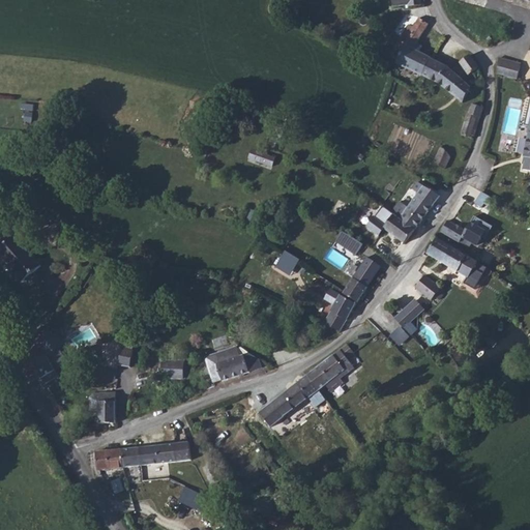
[(429,25),(419,18),(413,28),(410,25),(395,48),(390,57),(398,60),(396,63),(422,76),(432,59),(419,52),(422,47),(416,43),(429,25)]
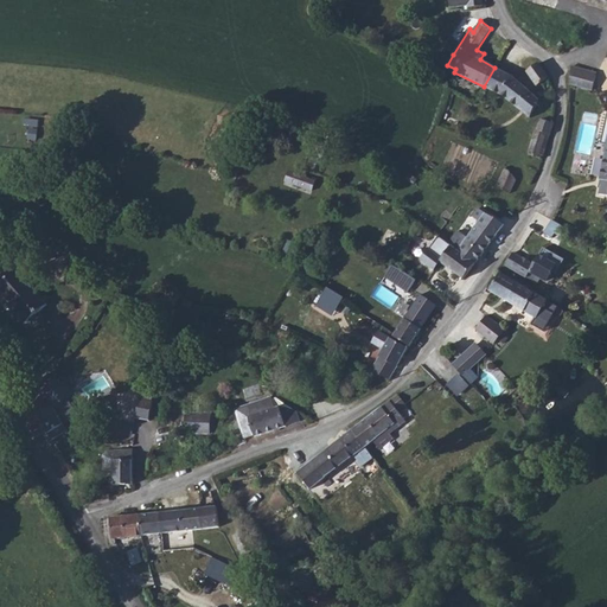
[(421,55),(397,43),(394,50),(417,61),(421,55)]
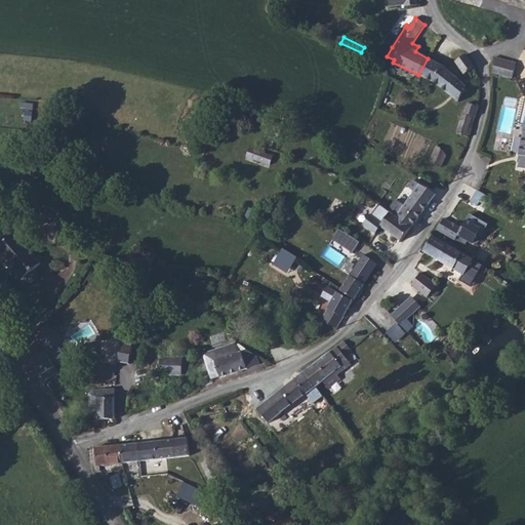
[(466,54),(456,63),(466,75),(475,68),(466,54)]
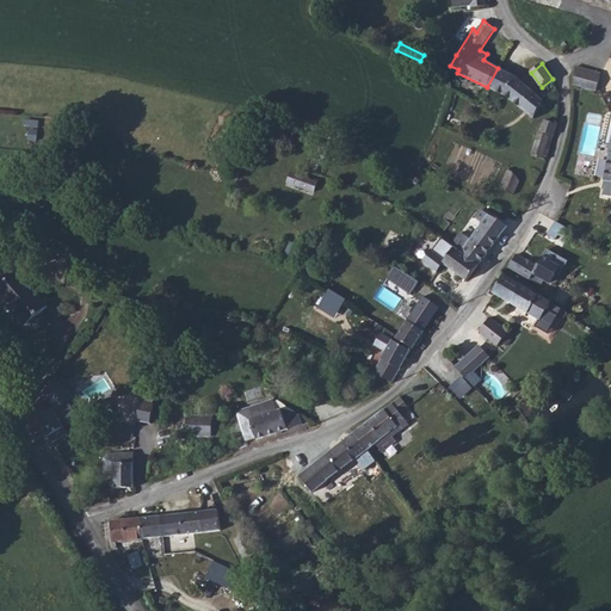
[(517,78),(498,68),(487,87),(506,97),(535,119),(543,102),(531,90),(517,78)]
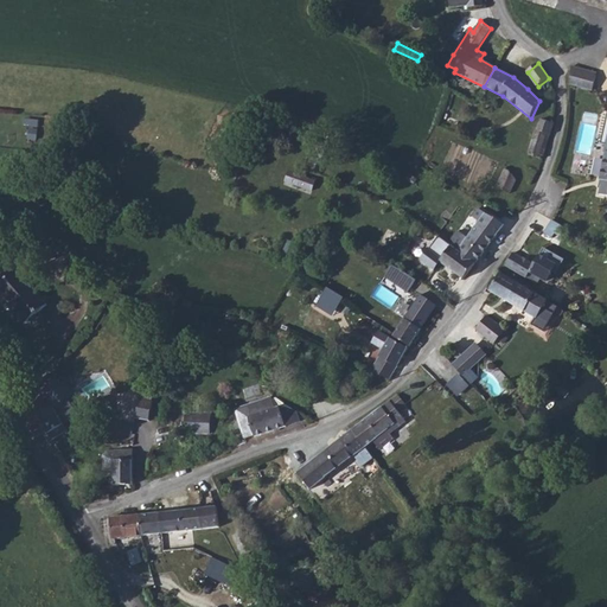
[(572,69),(570,84),(593,90),(596,75),(572,69)]
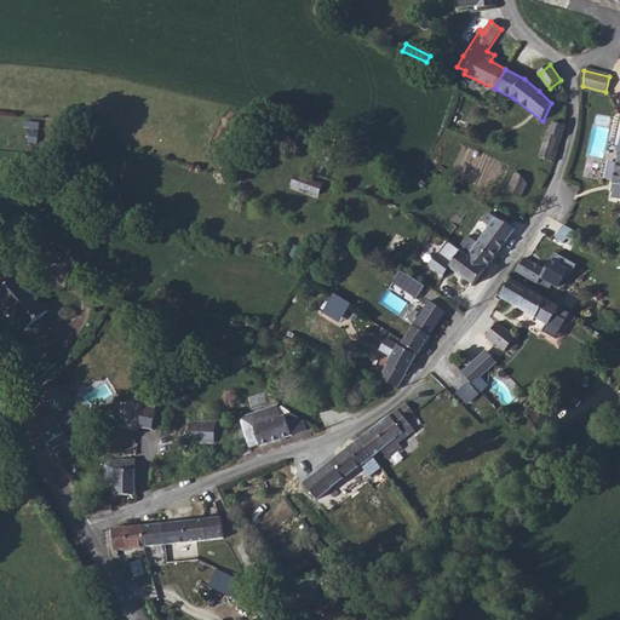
[(540,159),(555,162),(557,153),(554,151),(558,137),(563,138),(566,127),(566,126),(554,122),(549,132),(540,159)]
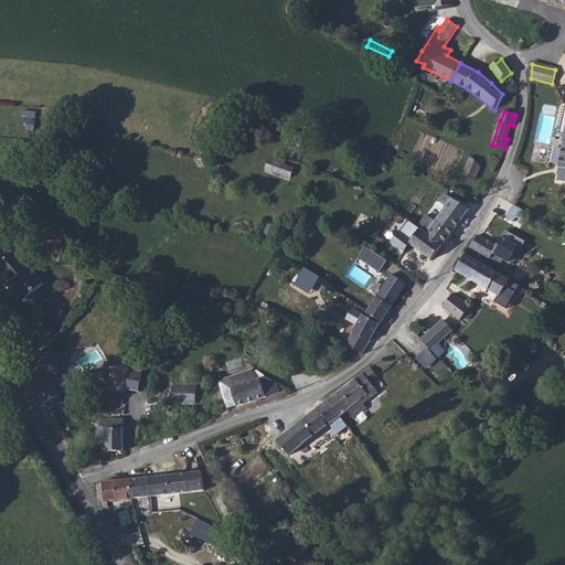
[(480,167),(471,157),(462,174),(475,181),(480,167)]
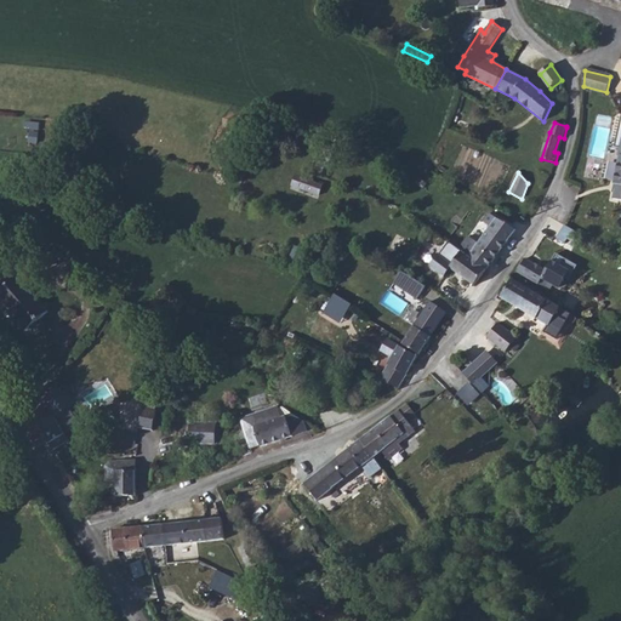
[(323,184),(302,176),(297,187),(319,195),(323,184)]
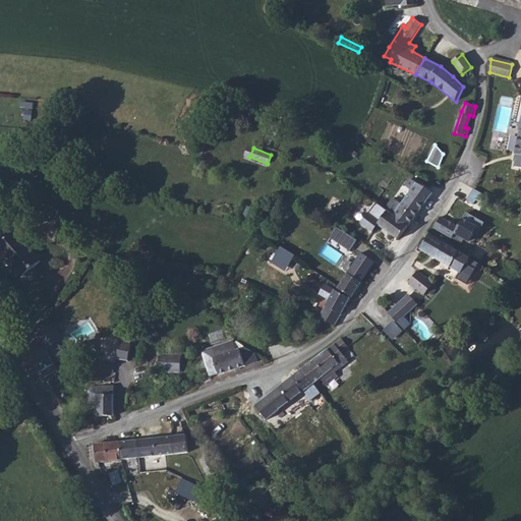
[(394,198),(385,210),(388,211),(379,223),(378,225),(398,240),(433,193),(416,183),(411,179),(406,186),(412,190),(402,205),(394,198)]
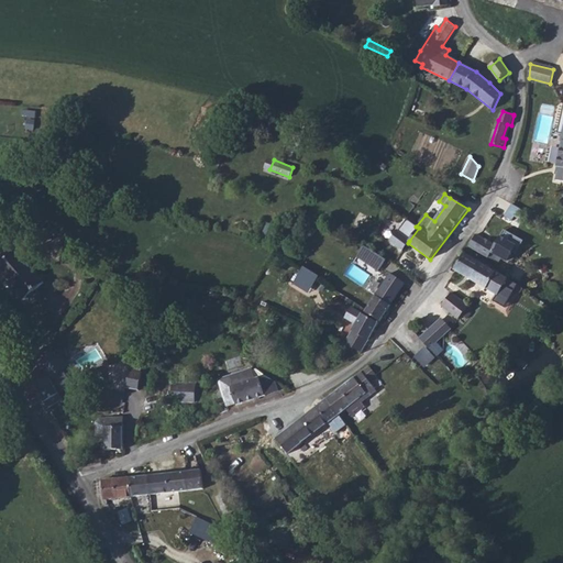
[(409,227),(403,236),(409,241),(419,228),(416,227),(412,223),(409,227)]
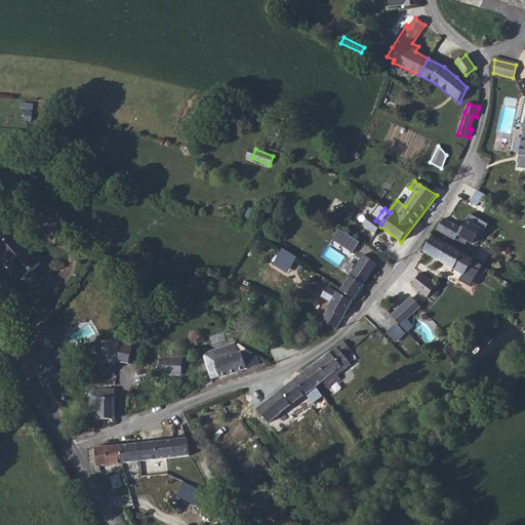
[(461,230),(444,218),(437,230),(455,240),(457,236),(468,242),(474,230),(465,225),(461,230)]
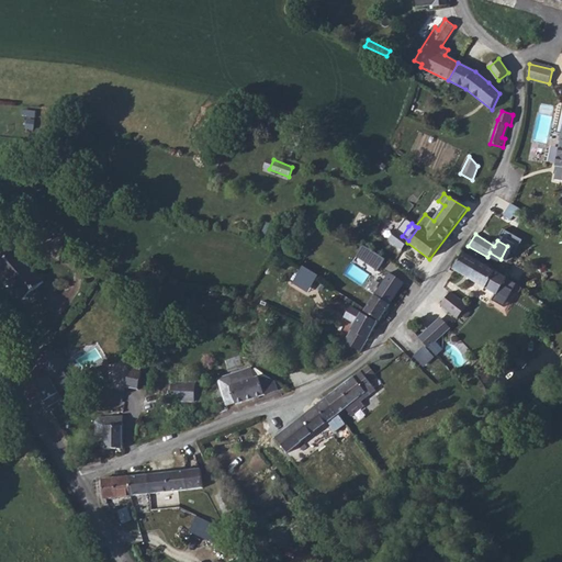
[(499,237),(497,240),(507,246),(501,259),(505,261),(514,247),(499,237)]
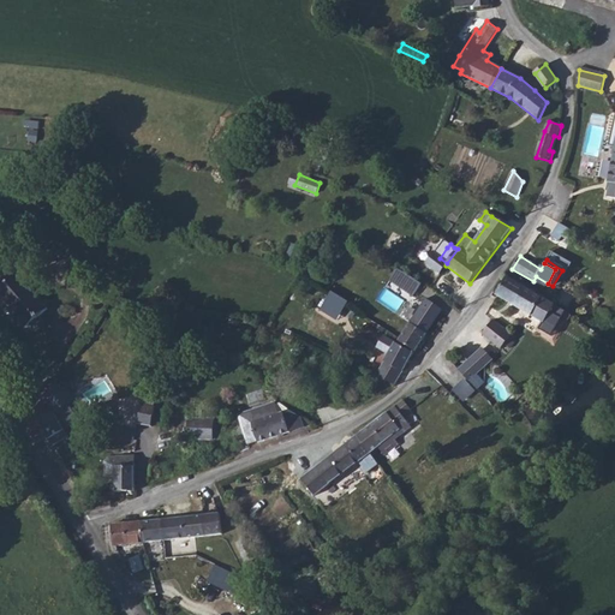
[(189,279),(177,269),(167,279),(177,287),(189,279)]
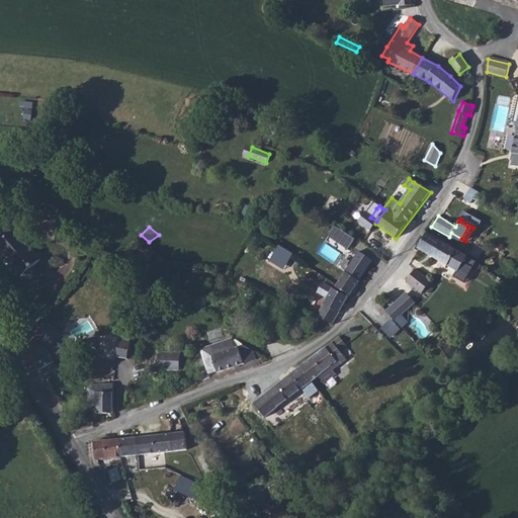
[(15,231),(0,243),(0,248),(23,275),(40,260),(15,231)]
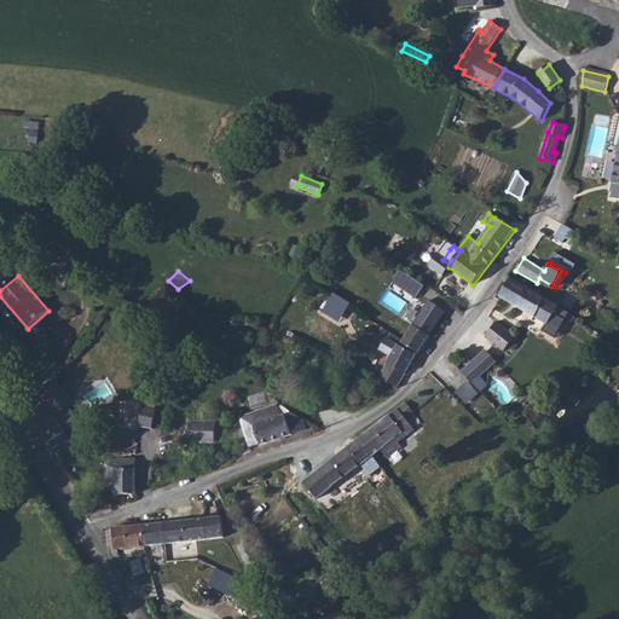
[(559,306),(510,278),(499,296),(548,325),(559,306)]
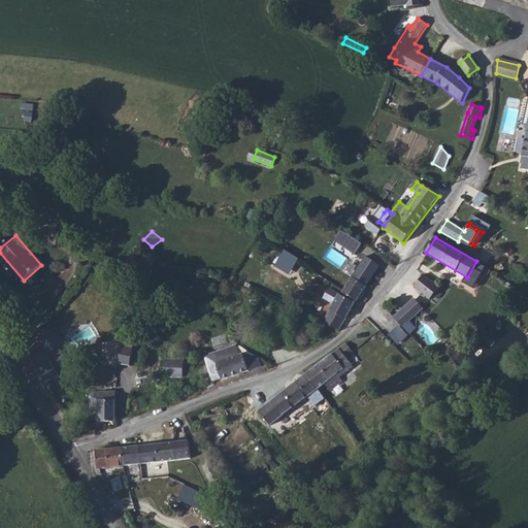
[(285,258),(283,261),(294,267),(295,264),(285,258)]
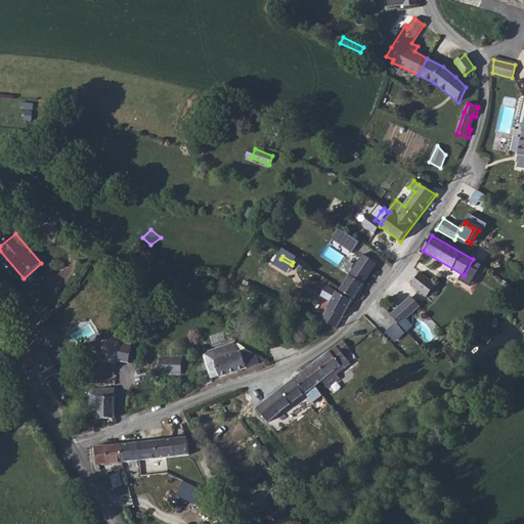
[(292,265),(280,259),(276,265),(288,272),(292,265)]
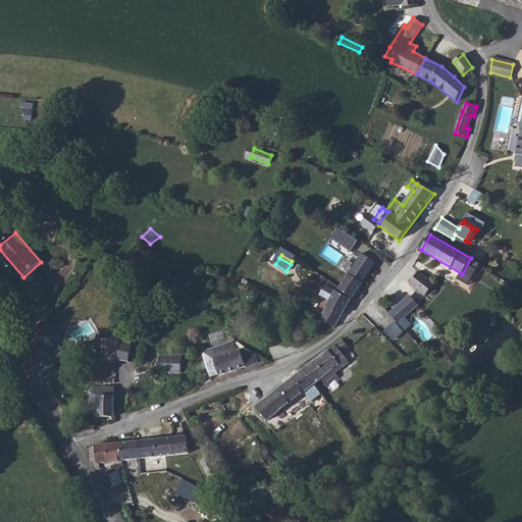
[(371,270),(357,261),(348,274),(362,283),(371,270)]
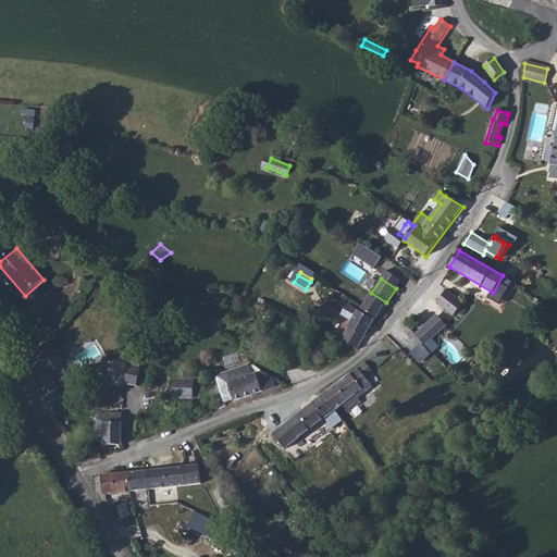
[(146,288),(139,299),(151,306),(158,295),(146,288)]
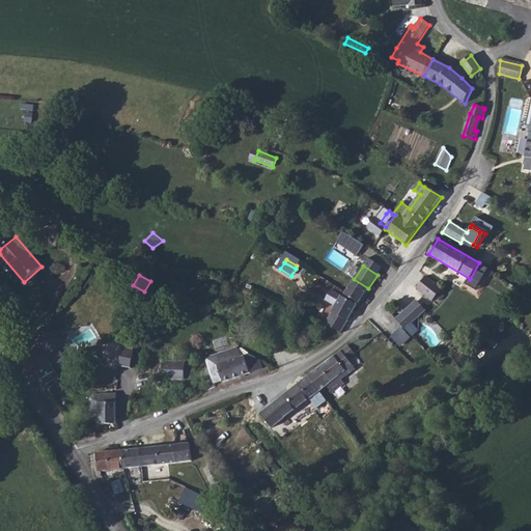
[(442,289),(426,276),(417,288),(432,302),(436,297),(441,301),(445,296),(440,292),(442,289)]
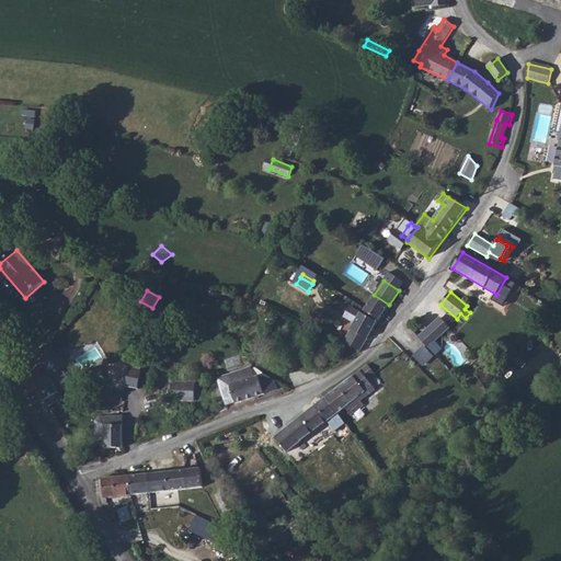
[(389,305),(374,295),(364,310),(379,321),(389,305)]
